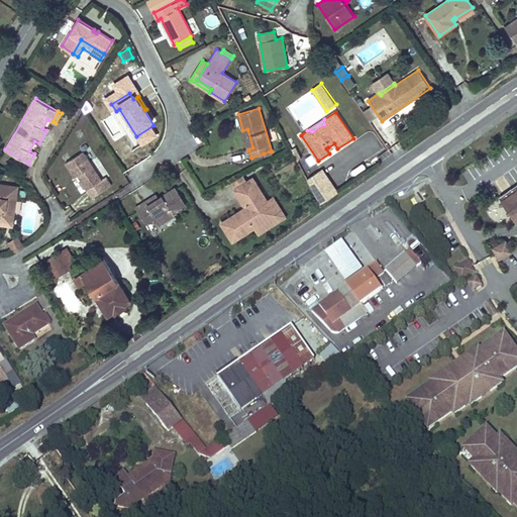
[(252,147),(247,129),(242,130),(248,149),(252,147)]
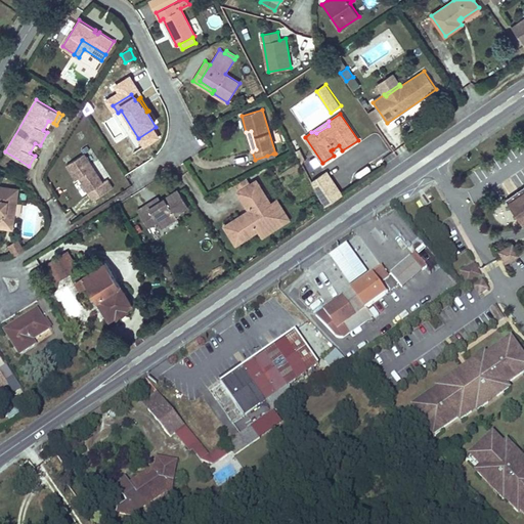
[(102,182),(84,154),(67,165),(76,179),(80,177),(81,177),(82,179),(81,180),(94,200),(113,187),(107,179),(102,182)]
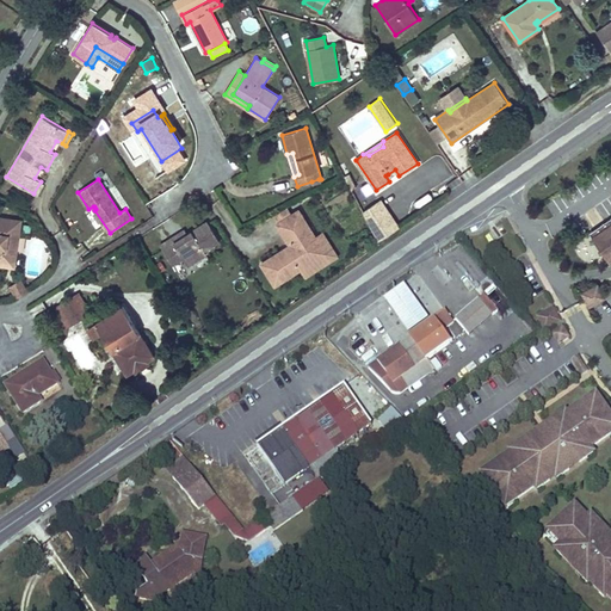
[(37,195),(44,183),(41,181),(34,193),(37,195)]
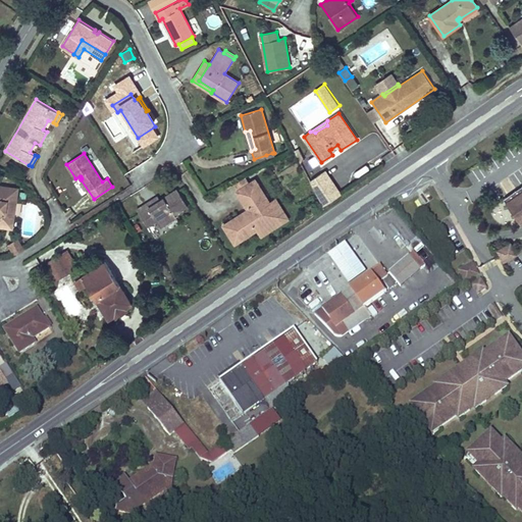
[(341,194),(329,177),(326,179),(322,173),(310,180),(323,205),(341,194)]
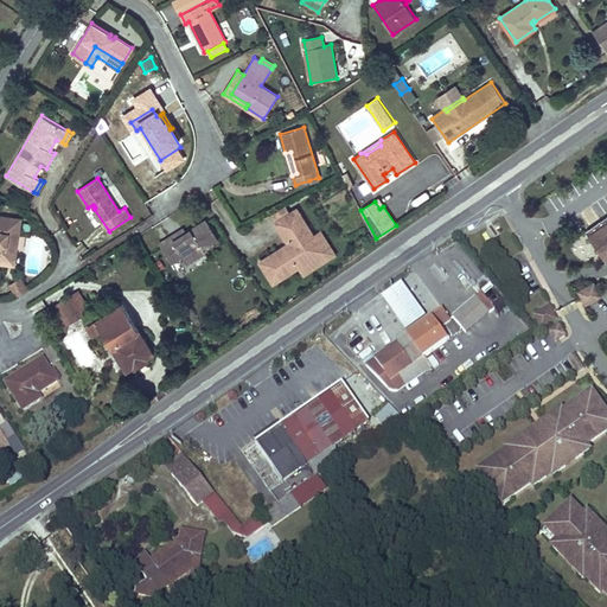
[(278,221),(289,213),(285,206),(274,215),(278,221)]
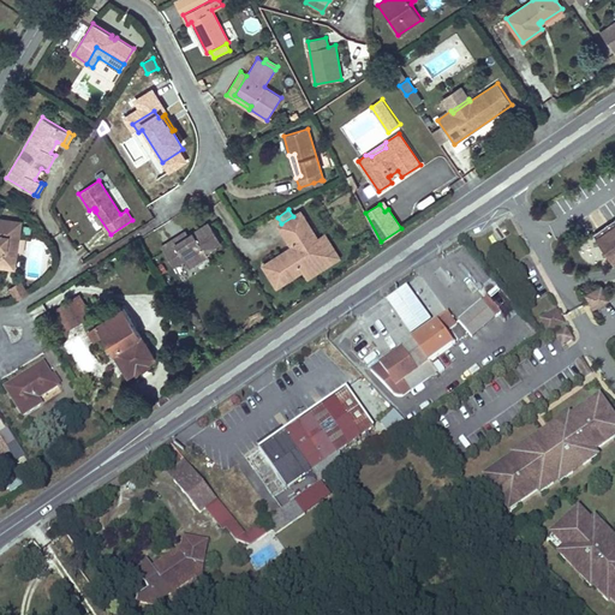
[(278,286),(302,270),(328,255),(320,242),(310,248),(302,234),(311,228),(302,212),(293,216),(279,226),(293,246),(296,251),(286,257),(284,252),(264,264),(278,286)]
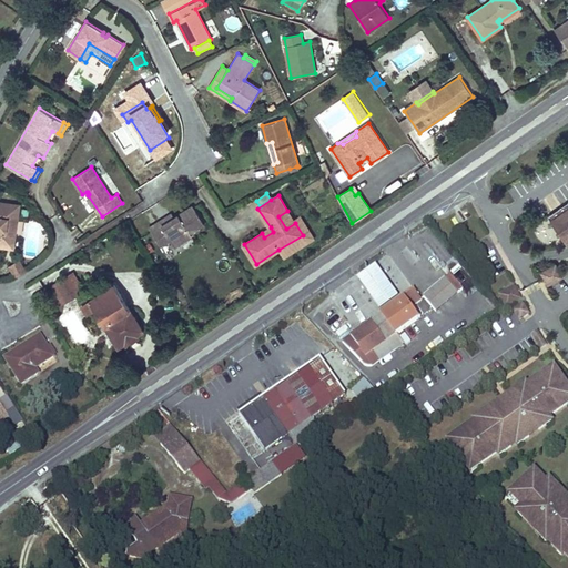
[(0,245),(13,247),(20,205),(0,202),(0,245)]
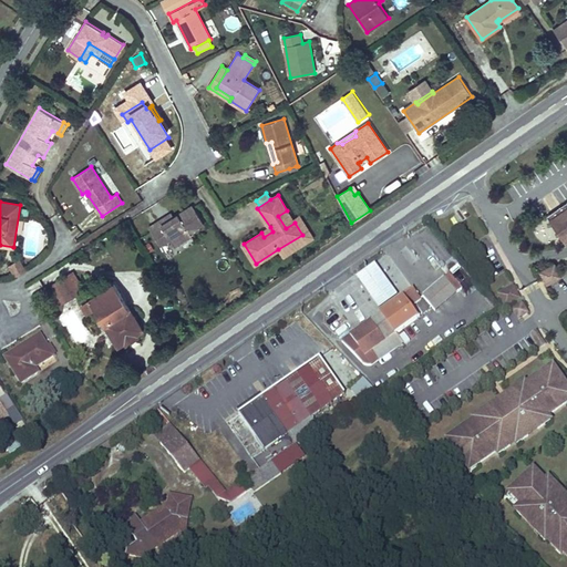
[(566,202),(547,216),(566,244),(566,243),(566,220),(562,213),(566,208),(566,202)]
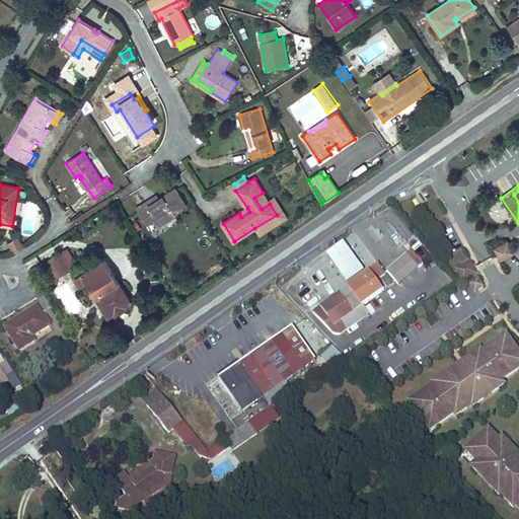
[(176,188),(159,199),(148,206),(146,202),(136,208),(146,224),(156,218),(160,225),(175,215),(173,213),(187,205),(176,188)]
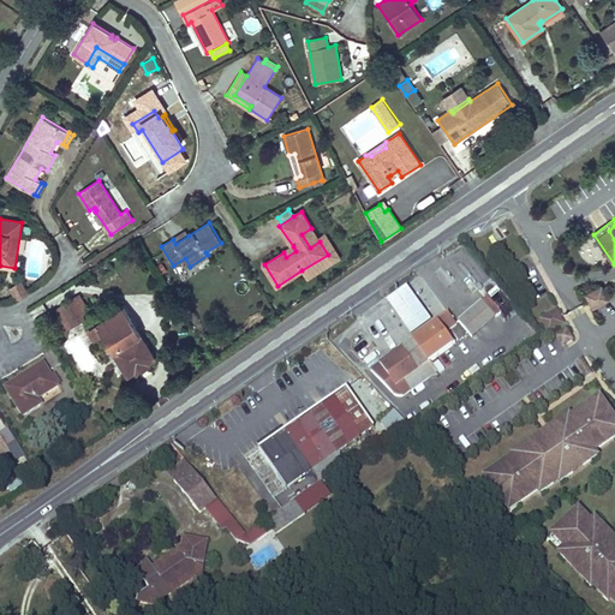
[(317,238),(311,228),(302,234),(310,248),(320,242),(317,238)]
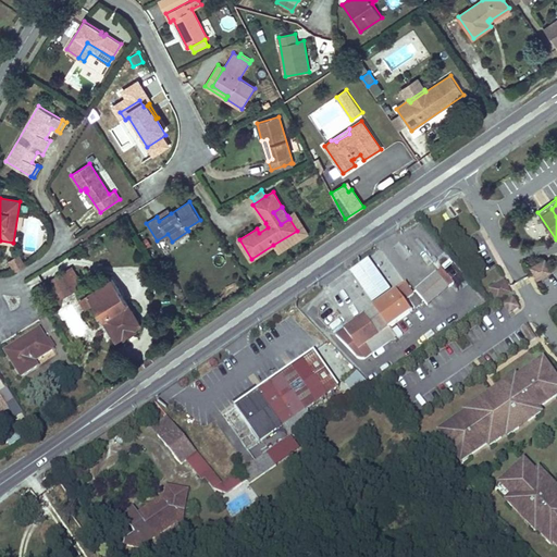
[(171,213),(169,210),(157,217),(159,221),(171,213)]
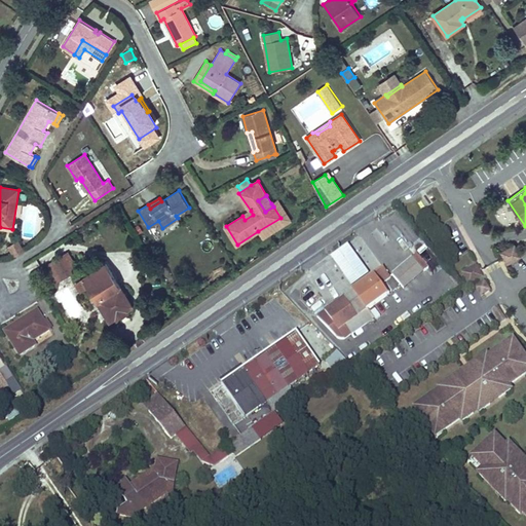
[(262,238),(290,221),(277,200),(271,203),(273,207),(280,218),(258,231),(262,238)]
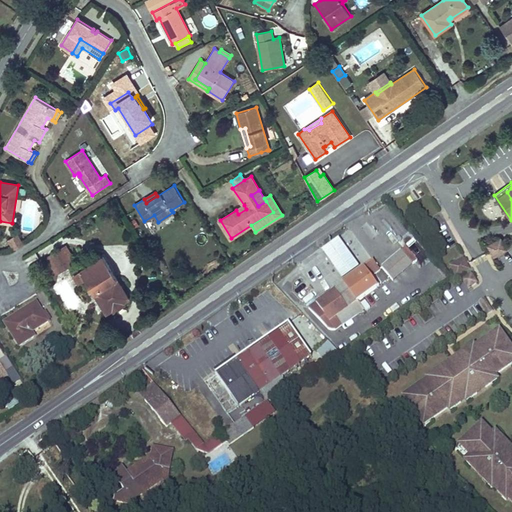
[(238,214),(246,209),(244,205),(236,210),(238,214)]
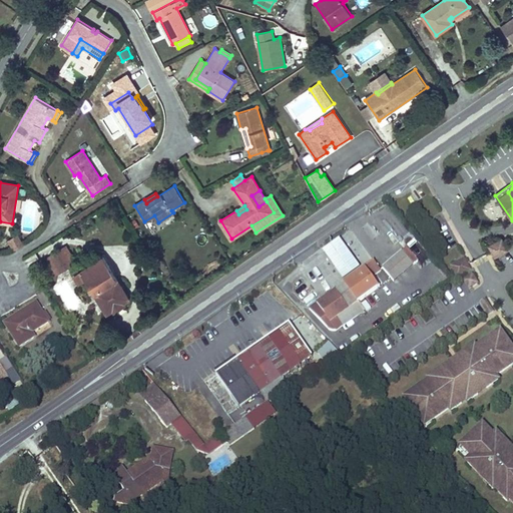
[(23,244),(17,235),(9,240),(15,249),(23,244)]
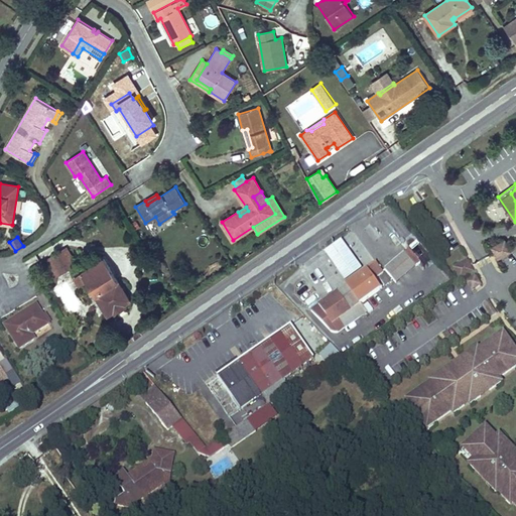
[(510,251),(504,241),(493,248),(498,258),(510,251)]
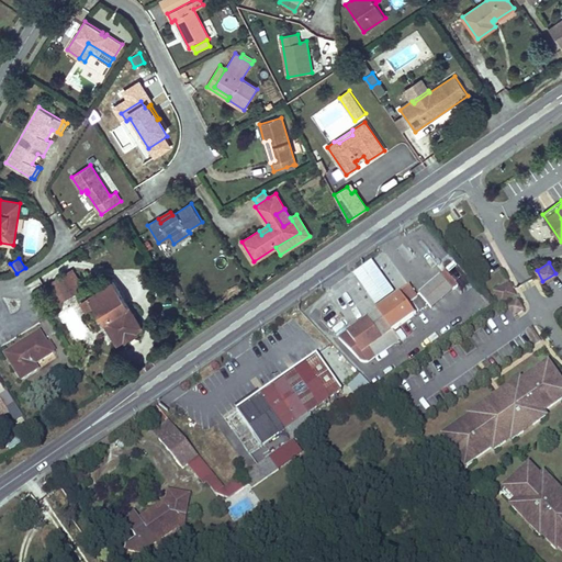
[(394,294),(372,263),(353,277),(377,307),(394,294)]
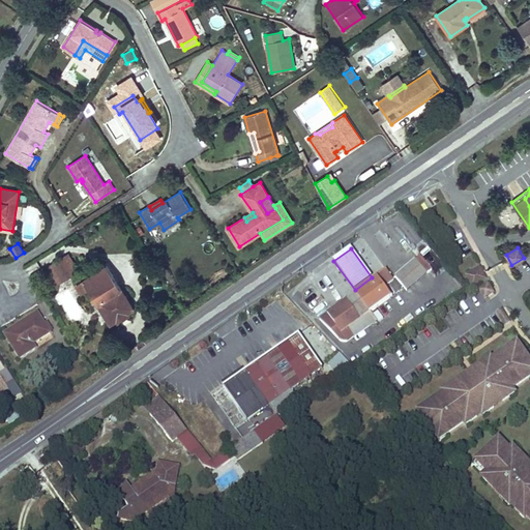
[(78,270),(67,255),(64,257),(75,272),(78,270)]
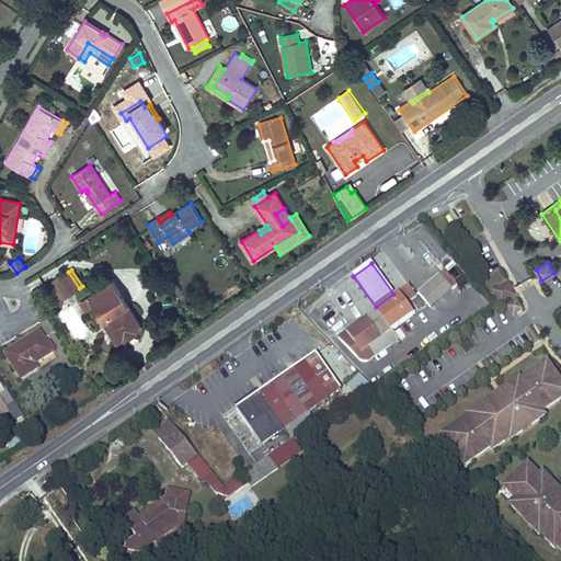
[(79,288),(68,272),(56,279),(67,296),(79,288)]
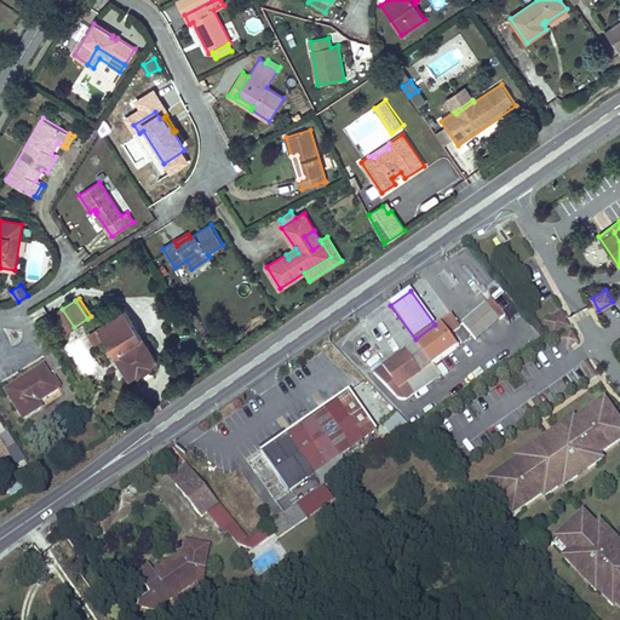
[(505,316),(492,300),(486,305),(500,321),(505,316)]
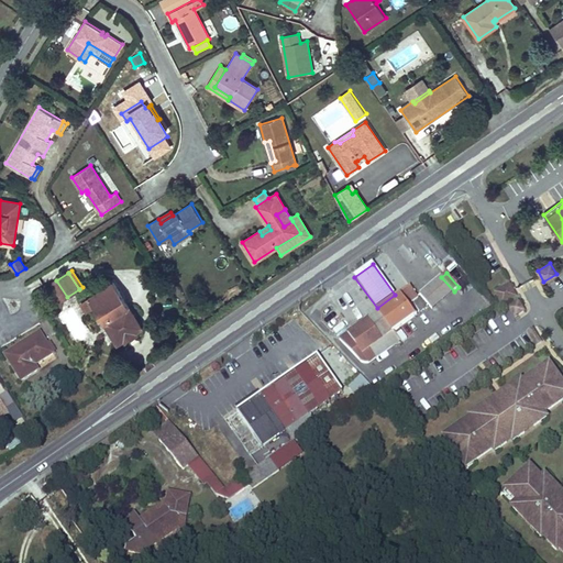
[(432,309),(454,291),(441,277),(420,295),(432,309)]
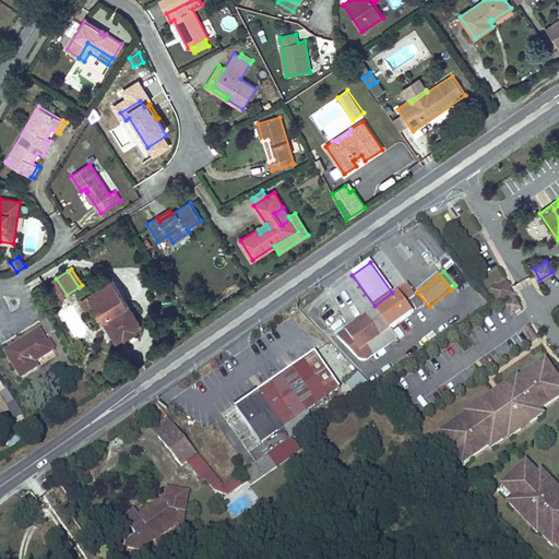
[(67,295),(56,278),(51,281),(61,298),(67,295)]
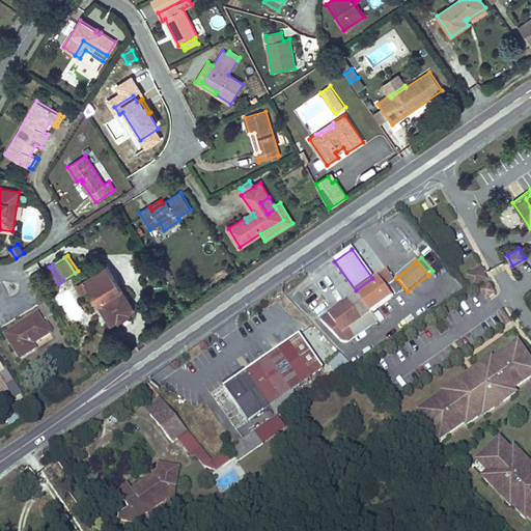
[(134,308),(107,266),(83,280),(84,281),(89,289),(110,324),(117,318),(118,320),(129,315),(127,313),(134,308)]
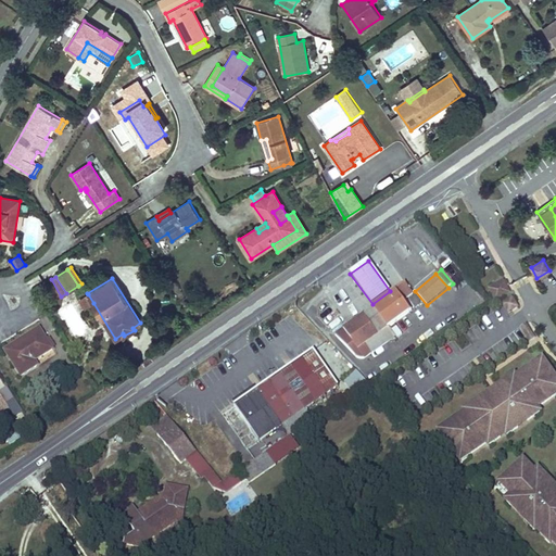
[(509,293),(503,282),(490,289),(496,301),(509,293)]
